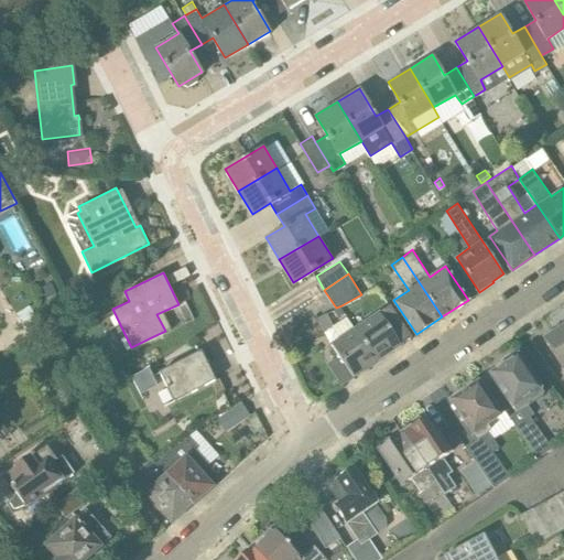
[(57,291),(51,280),(42,284),(49,295),(57,291)]
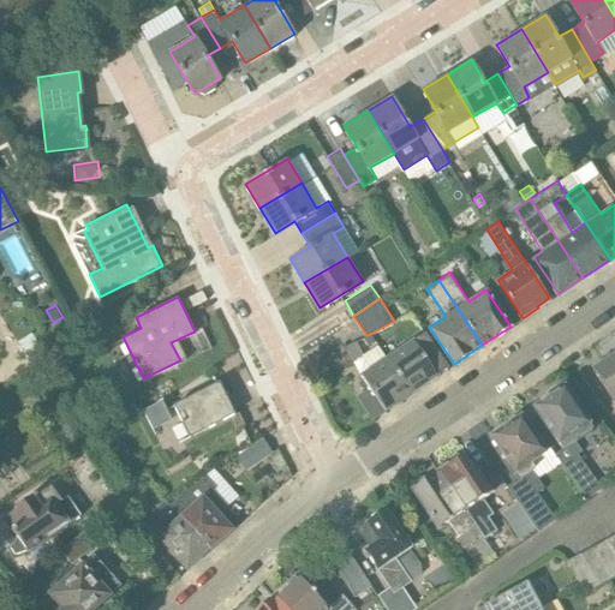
[(89,318),(87,310),(78,309),(73,315),(76,323),(84,324),(89,318)]
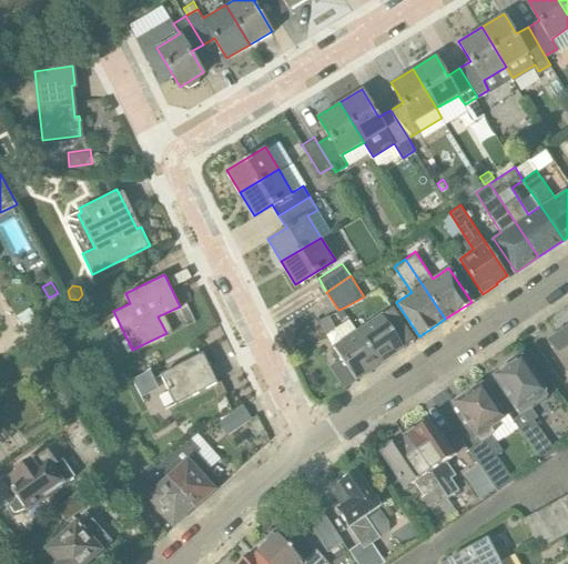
[(14,313),(26,331),(39,322),(29,305),(14,313)]
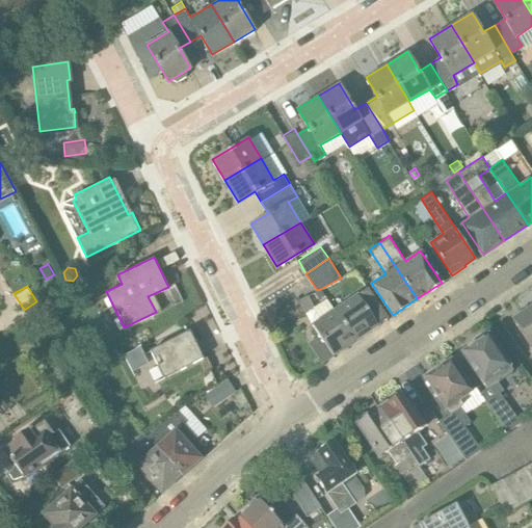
[(335,309),(355,340),(378,324),(388,317),(368,287),(358,293),(335,309)]
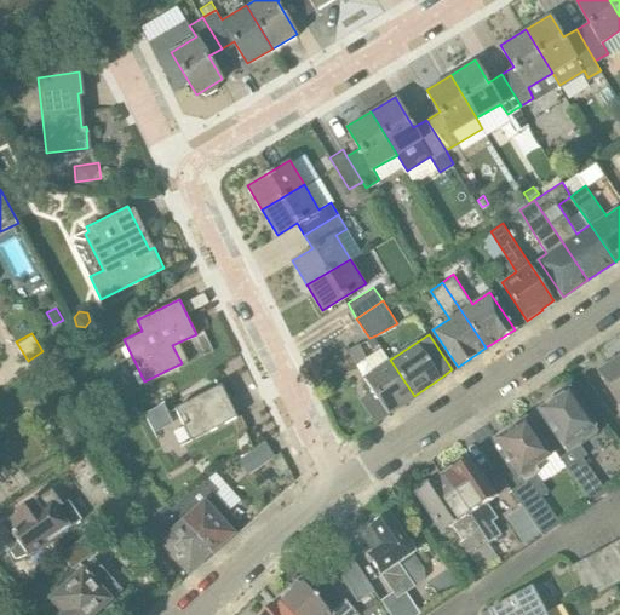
[(369,338),(366,339),(372,348),(379,343),(379,342),(375,335),(369,338)]
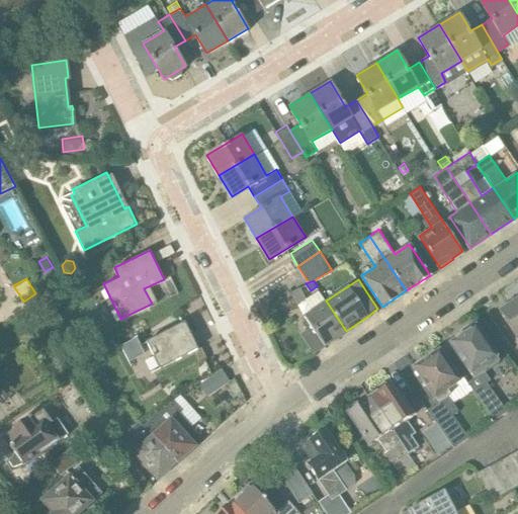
[(298,301),(305,297),(307,295),(299,284),(291,289),(298,301)]
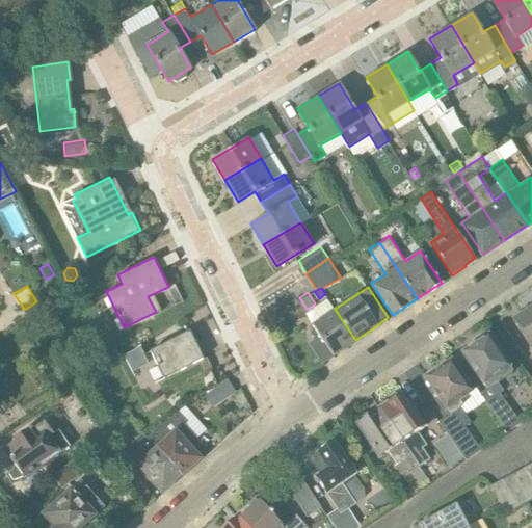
[(531,346),(531,345),(531,307),(531,306),(512,317),(531,346)]
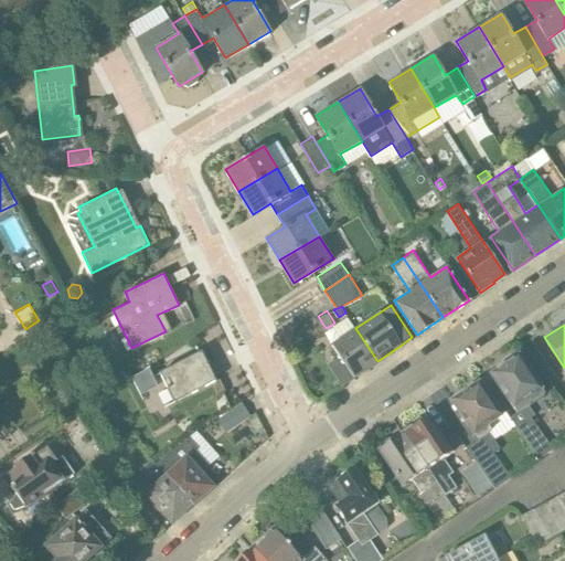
[(354,377),(377,361),(355,328),(332,343),(354,377)]
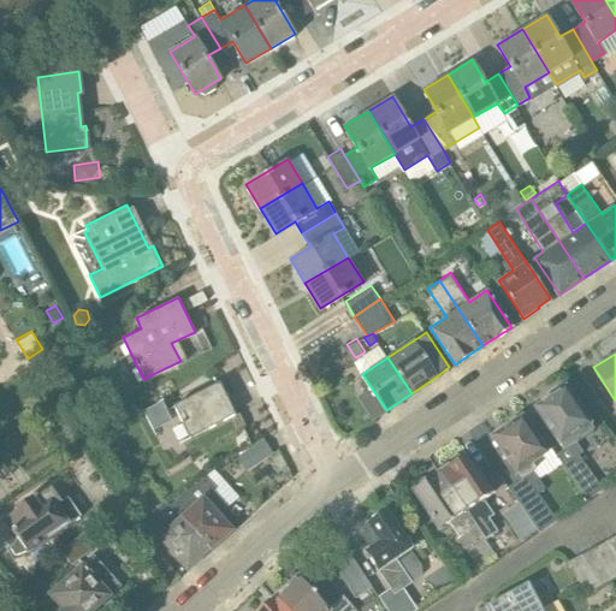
[(173,403),(190,435),(236,413),(219,380),(173,403)]
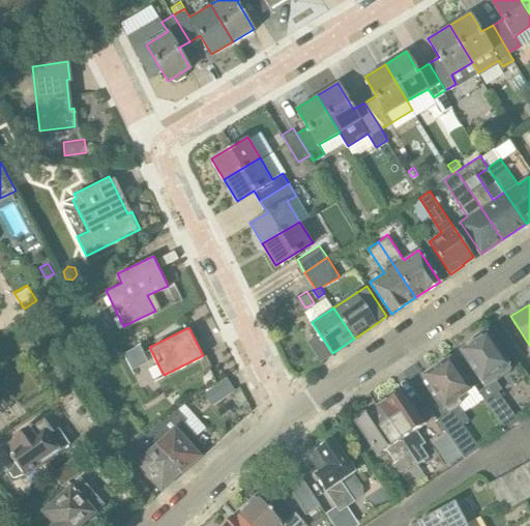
[(461,350),(484,385),(497,378),(494,373),(507,363),(487,332),(461,350)]
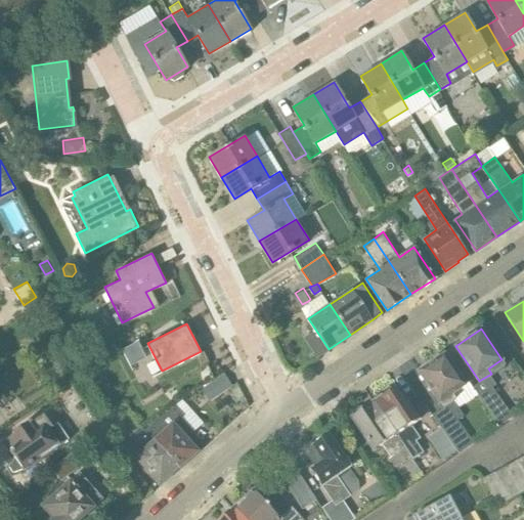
[(137,376),(154,371),(143,340),(128,345),(137,376)]
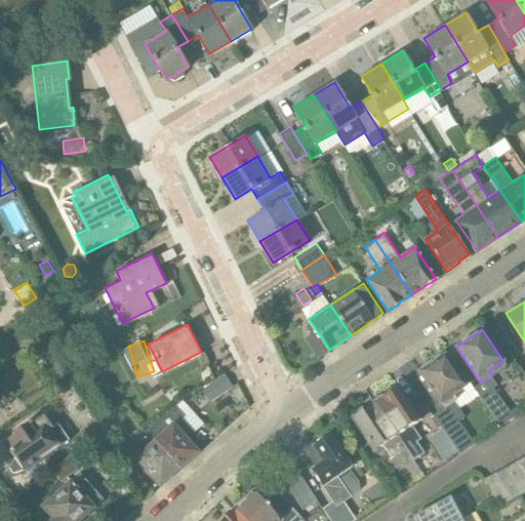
[(454,394),(467,386),(445,354),(419,371),(443,406),(433,413),(442,426),(457,448),(459,451),(474,441),(459,419),(465,414),(455,400),(457,398),(454,394)]
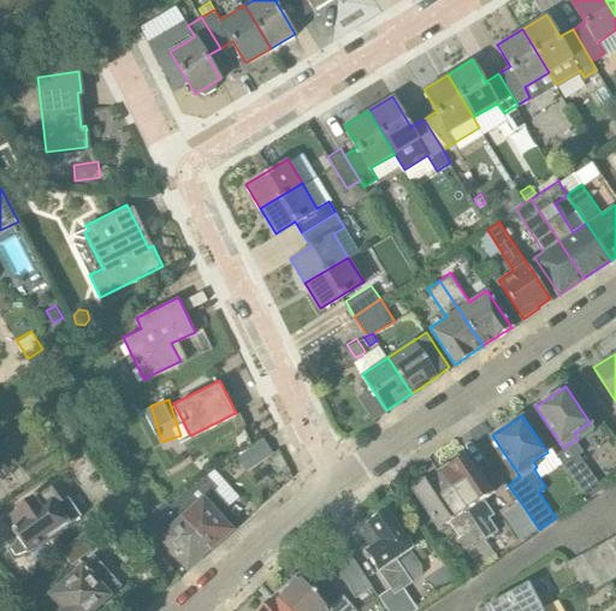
[(114,428),(100,437),(107,449),(122,440),(114,428)]
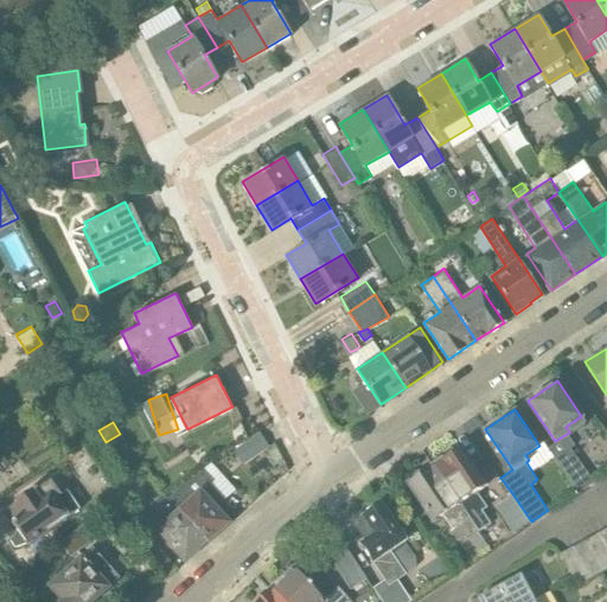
[(235,448),(243,461),(269,443),(260,430),(235,448)]
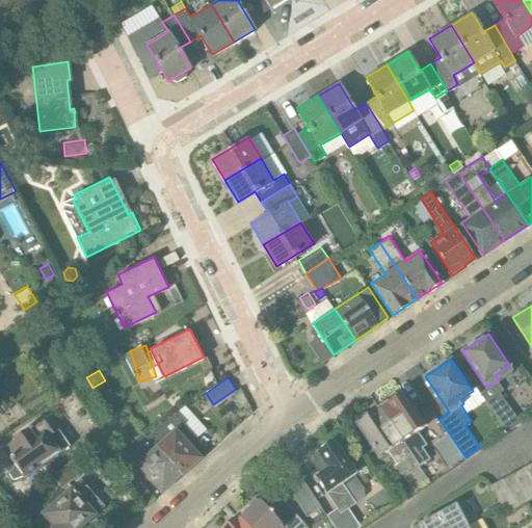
[(426,443),(418,430),(425,424),(402,391),(379,406),(402,440),(419,464),(429,456),(422,446),(426,443)]
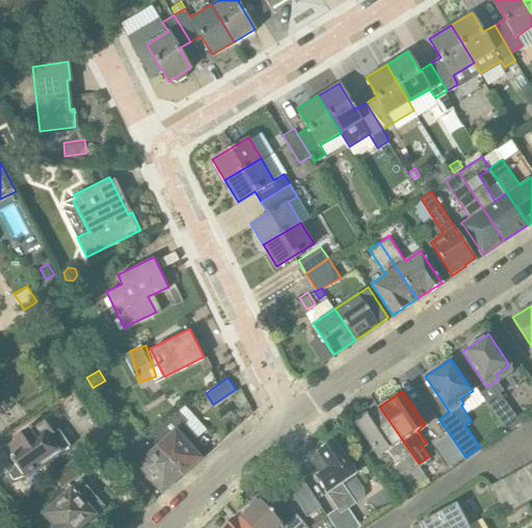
[(486,400),(486,401),(507,430),(521,421),(501,392),(500,391),(486,400)]
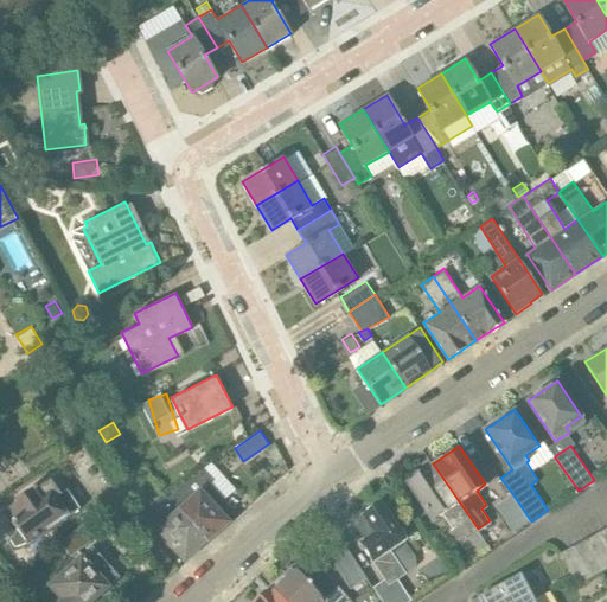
[(470,557),(489,545),(478,529),(459,501),(433,463),(408,481),(434,519),(442,513),(452,527),(449,529),(459,543),(460,543),(470,557)]
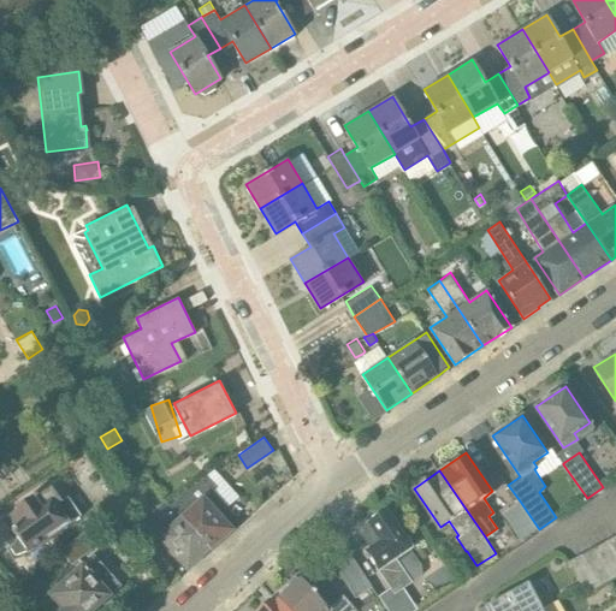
[(181,514),(211,547),(232,528),(218,512),(227,504),(213,488),(215,486),(205,473),(188,487),(199,499),(181,514)]
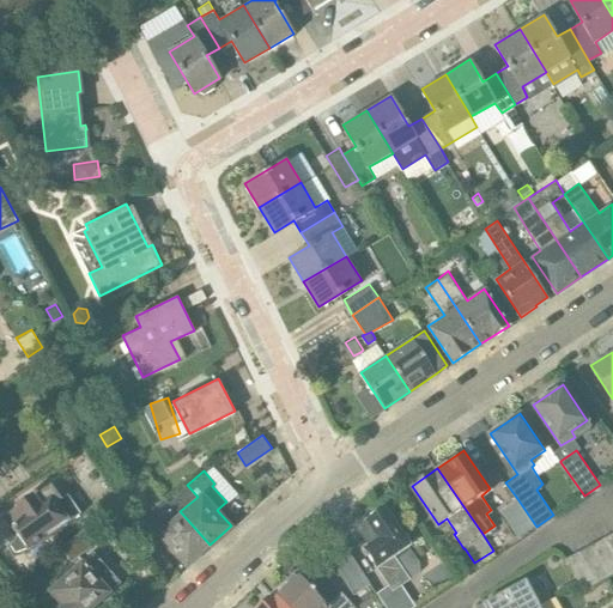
[(50,482),(36,493),(35,491),(16,505),(17,506),(10,511),(17,522),(12,527),(17,534),(11,542),(16,549),(25,545),(28,548),(48,534),(49,535),(82,512),(67,492),(61,497),(50,482)]
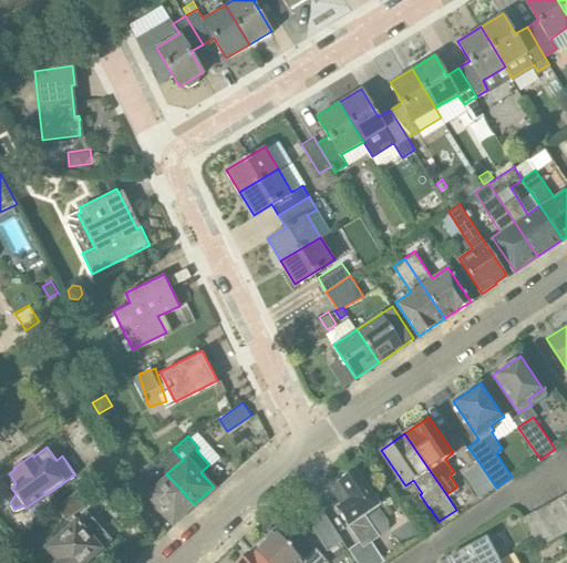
[(480,494),(494,484),(477,460),(463,471),(480,494)]
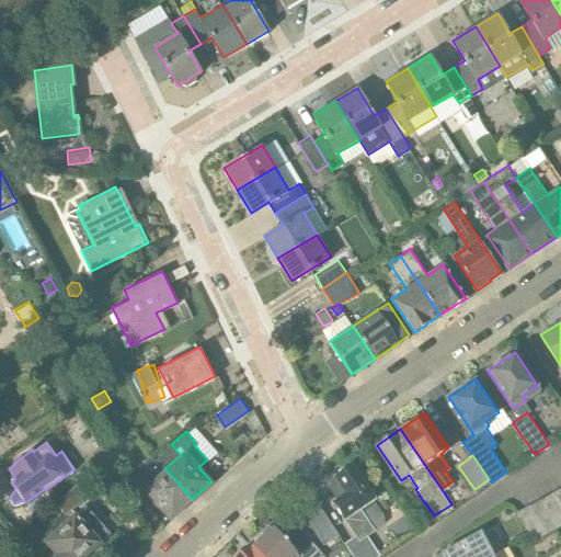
[(375,498),(352,465),(335,477),(336,478),(329,484),(339,498),(333,501),(356,534),(344,542),(354,556),(375,556),(380,554),(367,534),(374,529),(359,508),(375,498)]
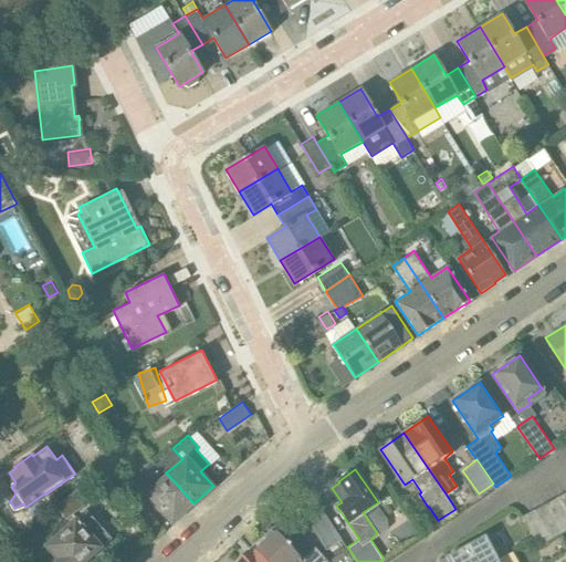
[(166,472),(145,491),(173,522),(194,503),(166,472)]
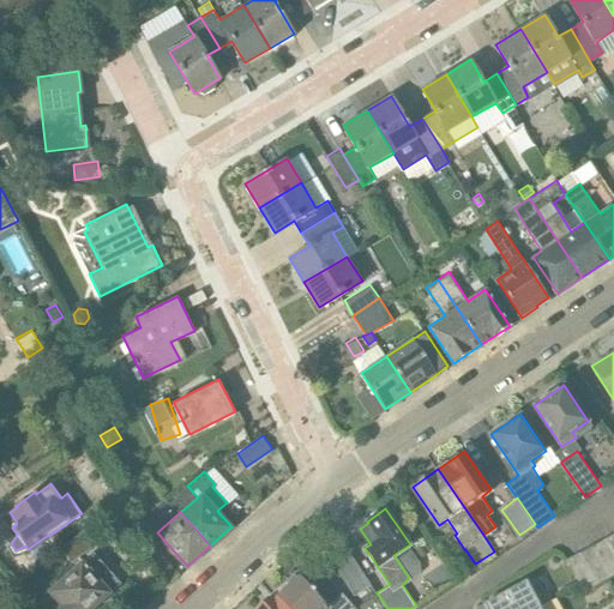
[(71,561),(91,546),(113,529),(101,514),(80,531),(59,547),(71,561)]
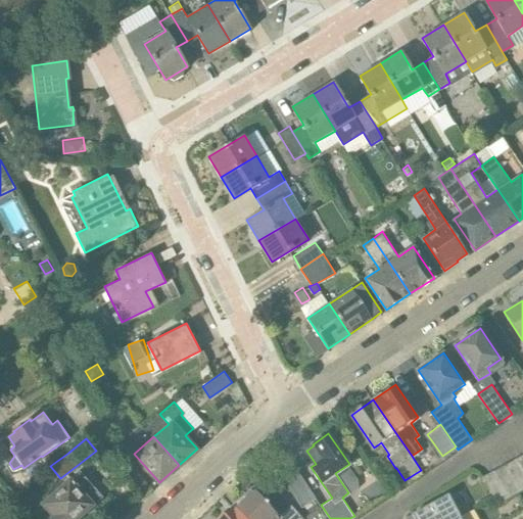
[(520,491),(522,488),(522,469),(516,457),(505,463),(520,491)]
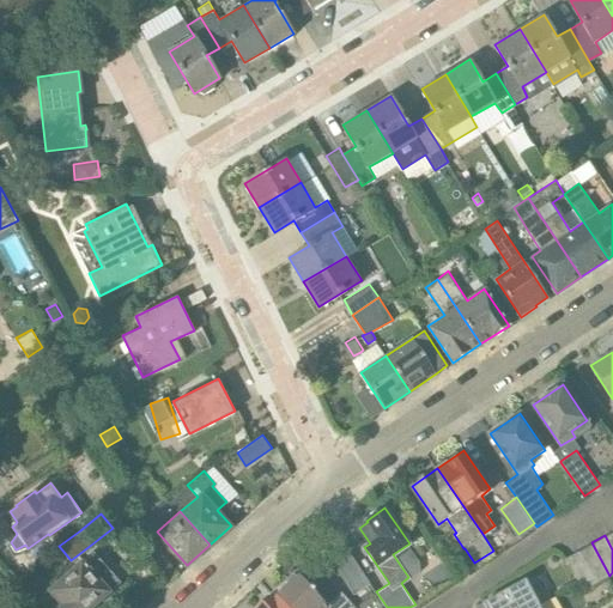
[(326,551),(353,594),(369,583),(341,540),(326,551)]
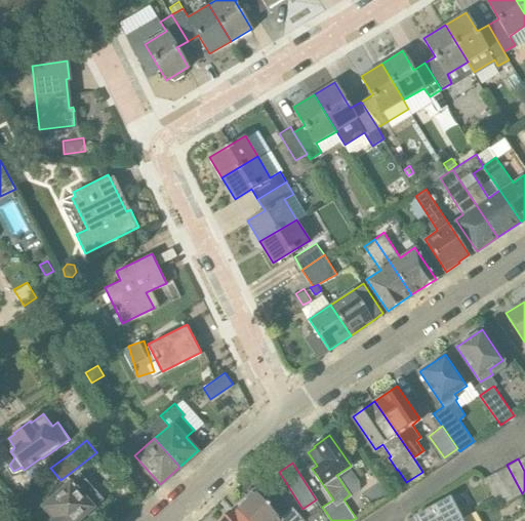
[(511,498),(522,493),(507,465),(495,471),(511,498)]
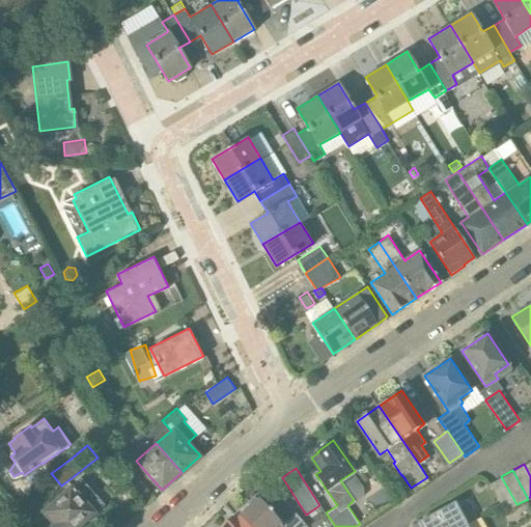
[(505,510),(516,504),(501,476),(490,482),(505,510)]
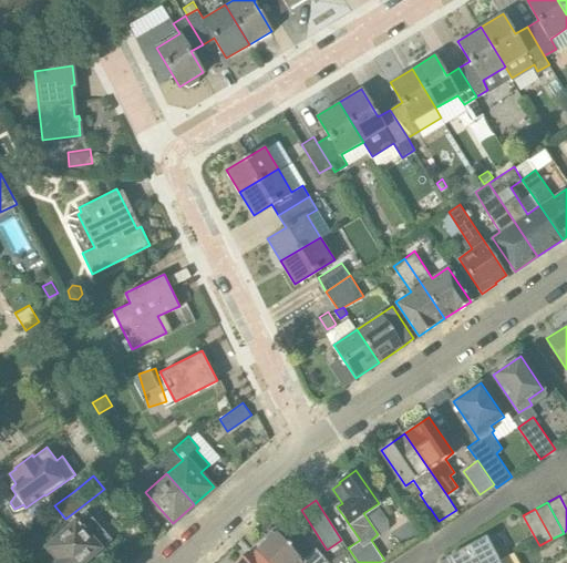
[(84,562),(112,539),(96,522),(86,510),(57,536),(58,536),(45,548),(58,560),(54,562),(84,562)]
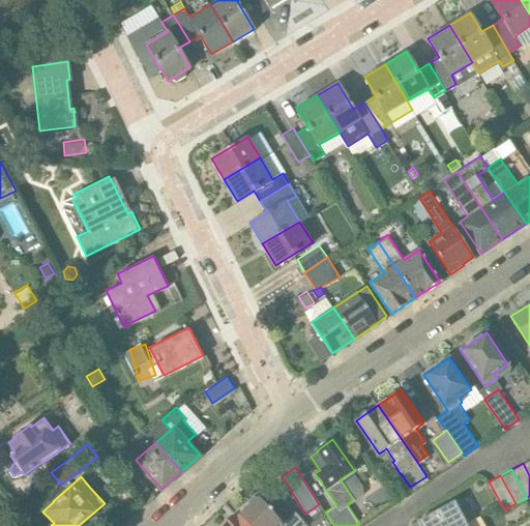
[(0,512),(8,505),(0,494),(0,512)]
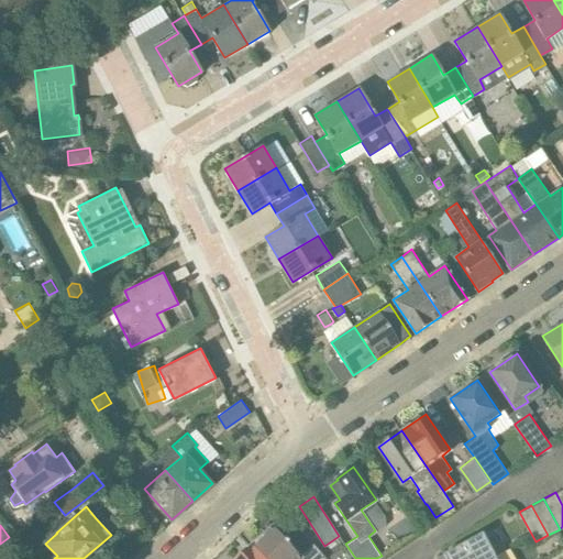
[(263,558),(323,558),(324,558),(313,545),(300,557),(288,544),(289,541),(287,539),(286,540),(273,526),(251,546),(263,558)]
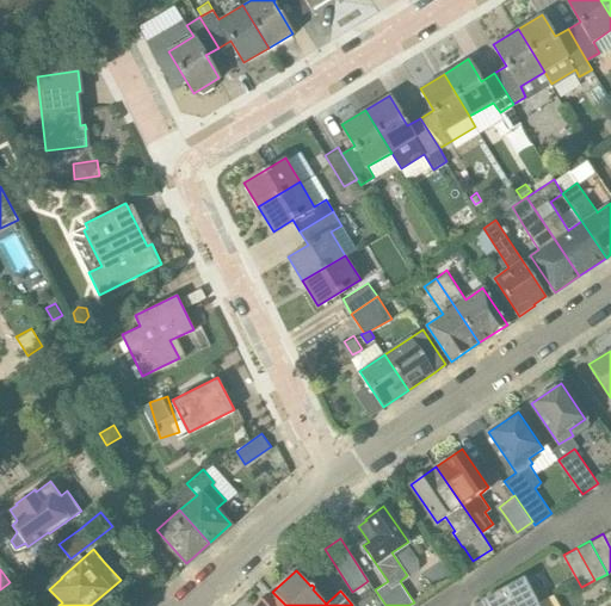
[(485,605),(528,605),(537,601),(524,575),(481,599),(485,605)]
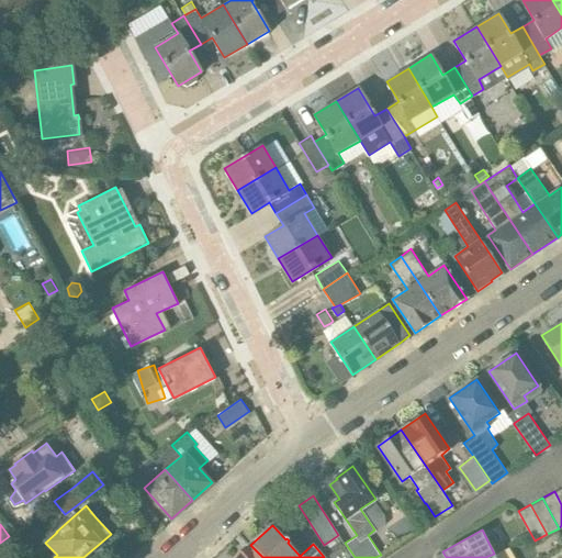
[(262,557),(250,545),(235,557),(262,557)]
